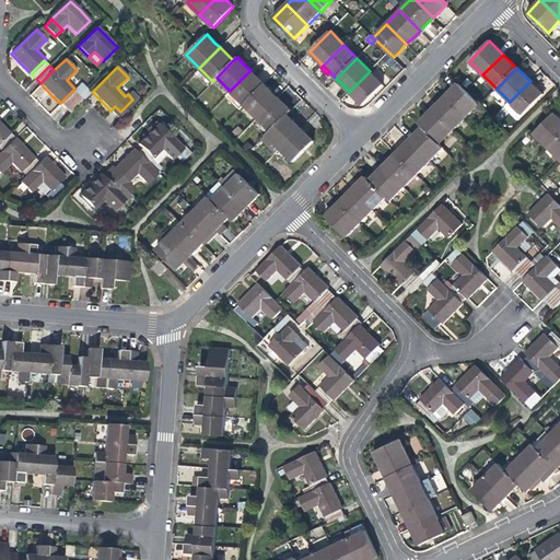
[(244,105),(265,84),(258,78),(251,70),(230,91),(244,105)]
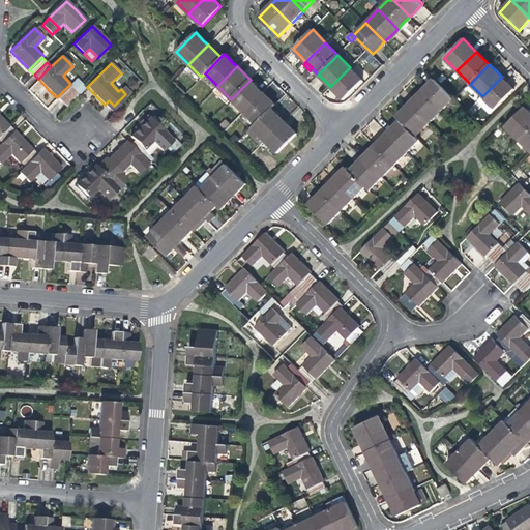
[(344,99),(363,81),(350,67),(330,87),(337,93),(344,99)]
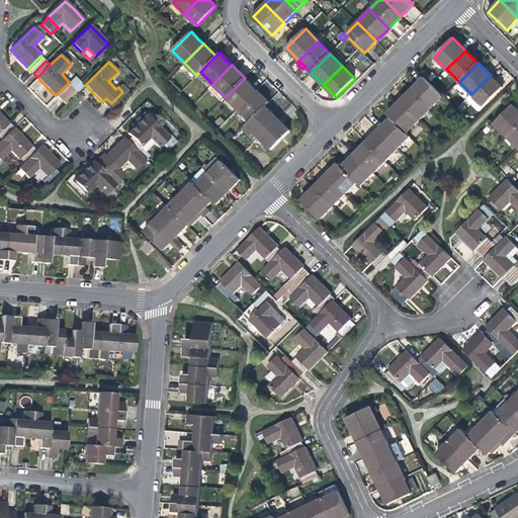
[(480,112),(504,87),(498,82),(491,75),(471,94),(466,99),(480,112)]
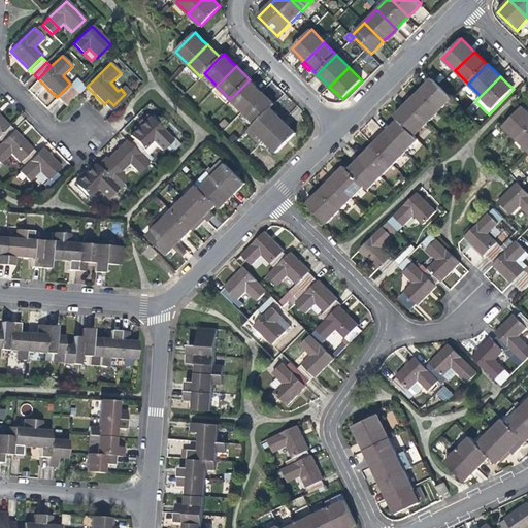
[(452,97),(440,87),(432,78),(426,85),(419,92),(438,110),(452,97)]
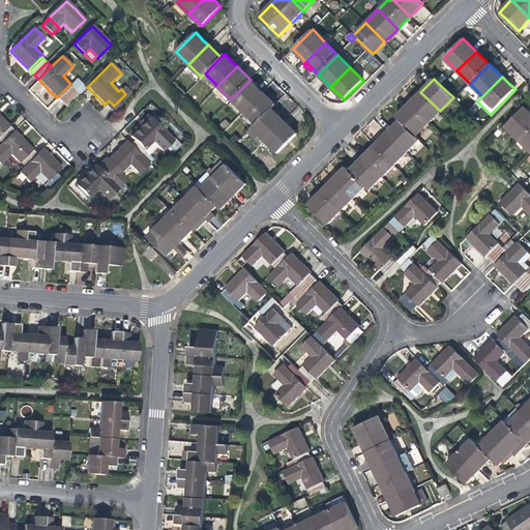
[(258,87),(251,80),(231,99),(243,112),(263,92),(258,87)]
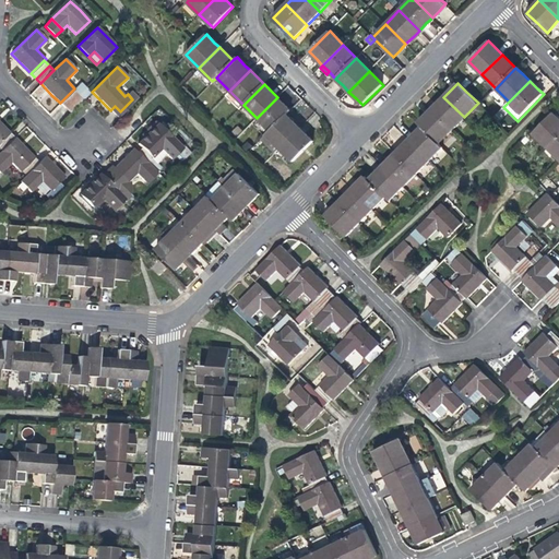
[(73,90),(60,103),(64,108),(79,95),(73,90)]
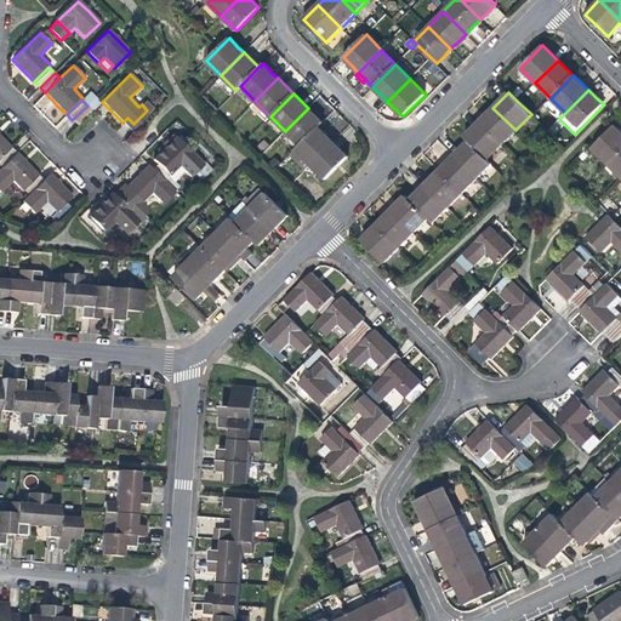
[(554,112),(559,107),(552,100),(547,104),(554,112)]
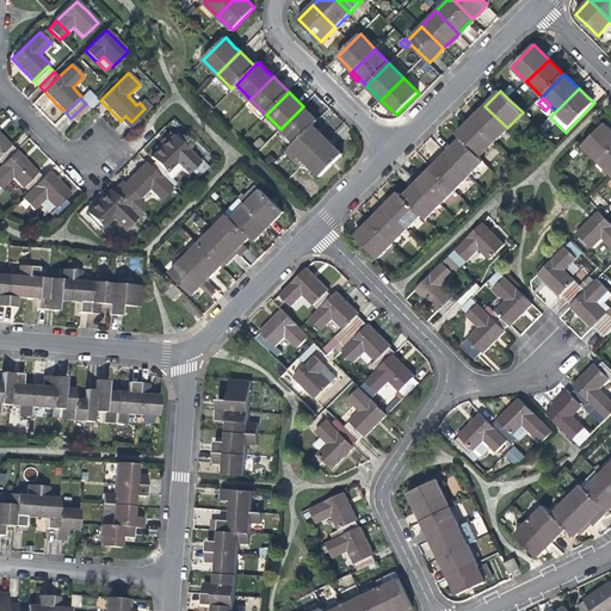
[(86,104),(71,118),(76,123),(91,109),(86,104)]
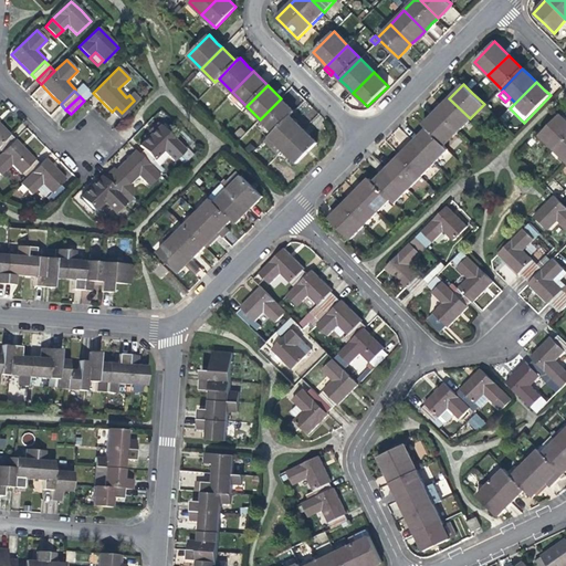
[(289,106),(281,98),(260,119),(273,132),(290,115),(294,112),(289,106)]
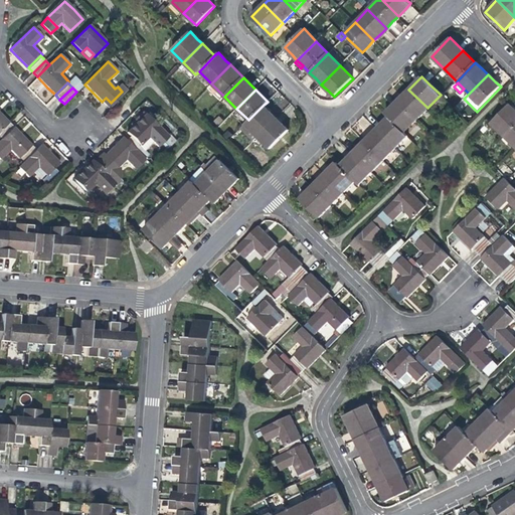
[(416,120),(427,108),(408,90),(403,96),(397,102),(416,120)]
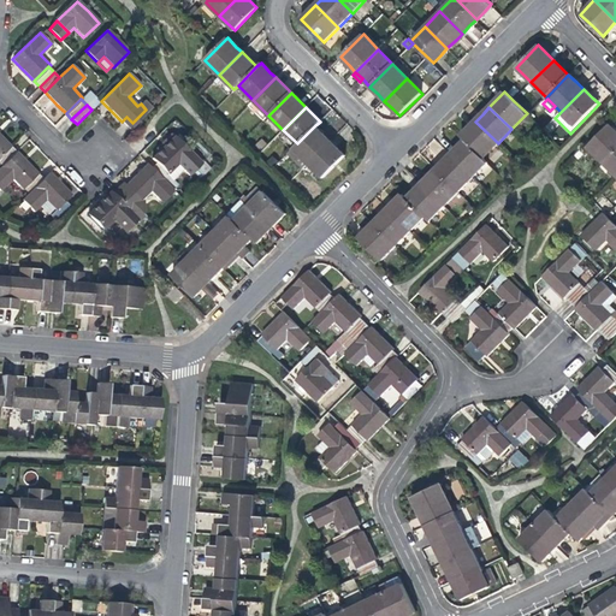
[(498,143),(475,122),(468,129),(461,136),(465,140),(484,158),(498,143)]
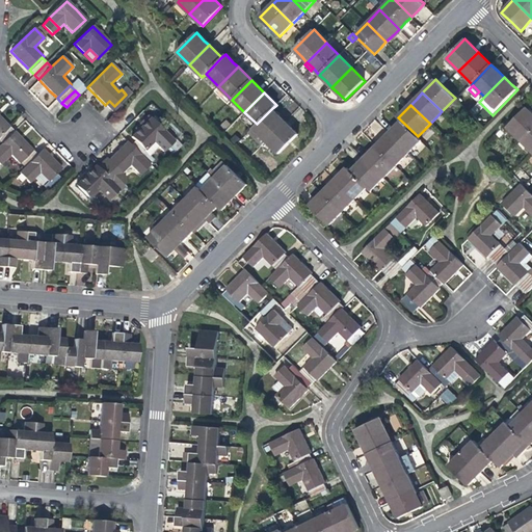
[(520,140),(531,127),(531,113),(526,107),(506,127),(520,140)]
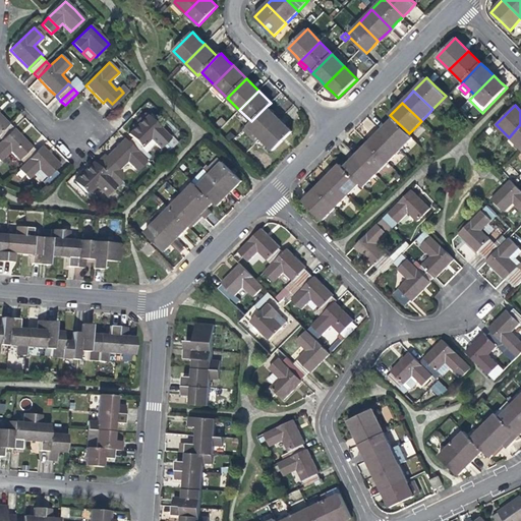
[(261,138),(280,119),(274,113),(267,106),(251,121),(247,125),(261,138)]
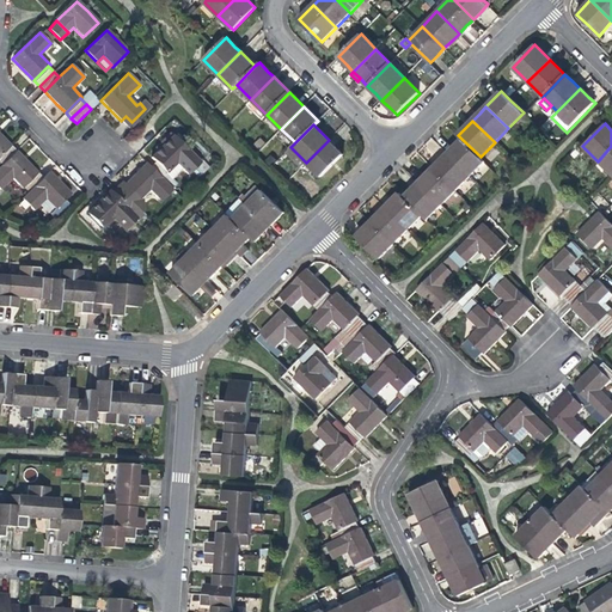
[(152,157),(157,161),(167,172),(178,161),(184,167),(195,155),(173,134),(164,145),(152,157)]
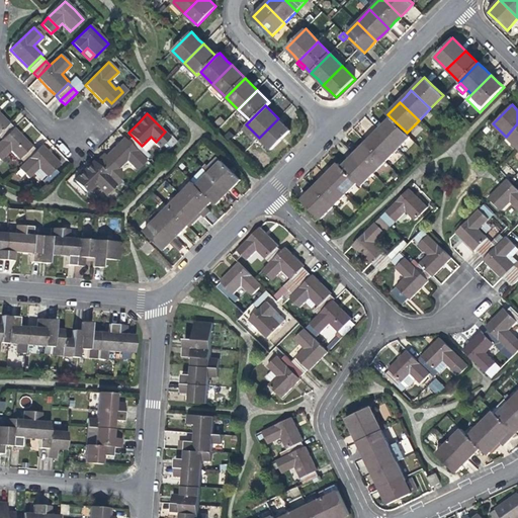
[(0,139),(1,140),(13,128),(1,116),(0,114),(0,139)]
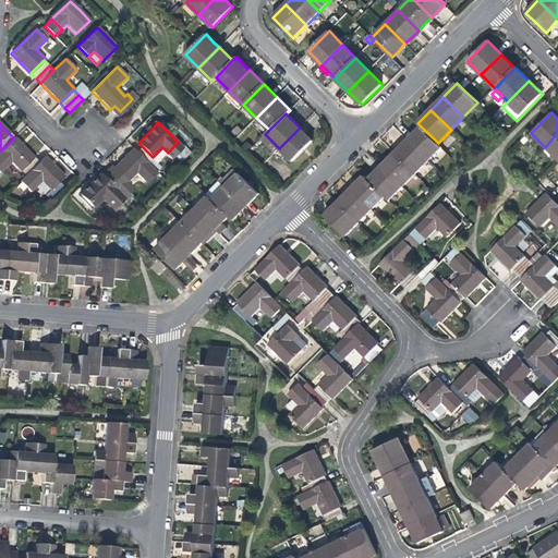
[(441,146),(438,143),(421,126),(413,134),(408,141),(428,160),(441,146)]
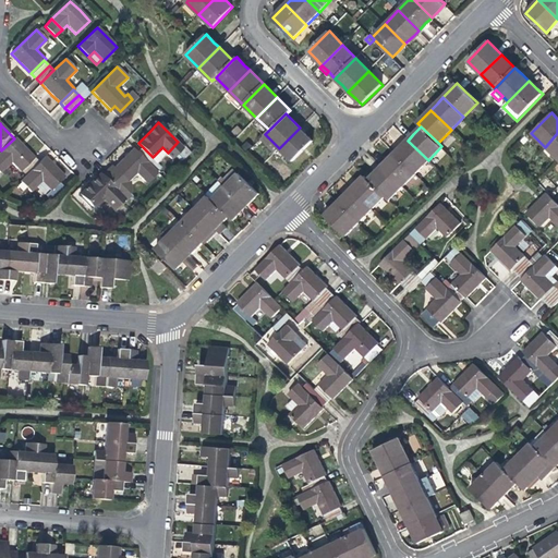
[(292,160),(313,140),(300,128),(279,148),(292,160)]
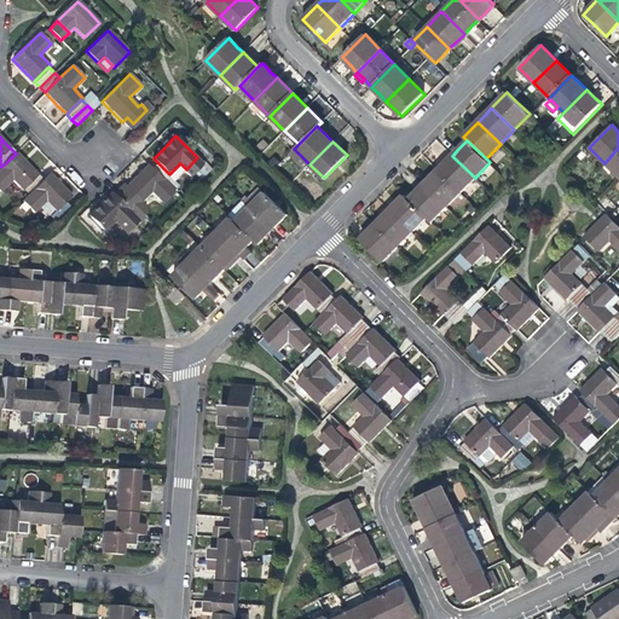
[(618,177),(618,175),(618,148),(605,163),(618,177)]
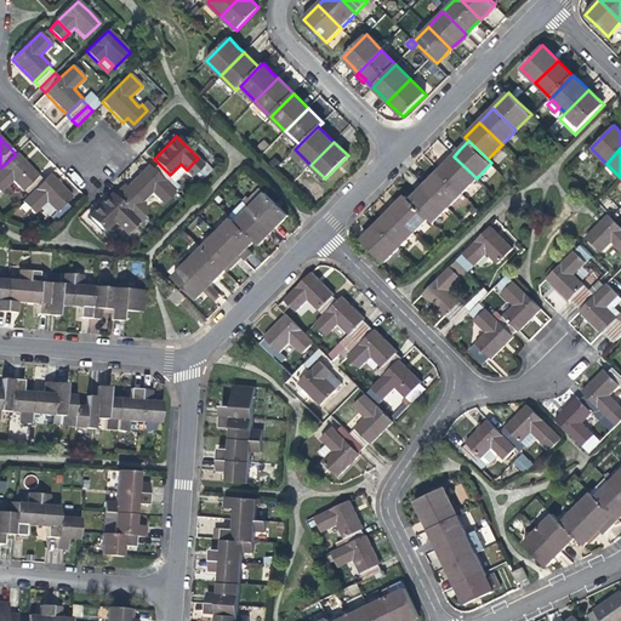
[(28,195),(43,181),(29,167),(16,154),(1,167),(0,169),(0,191),(1,193),(13,181),(28,195)]
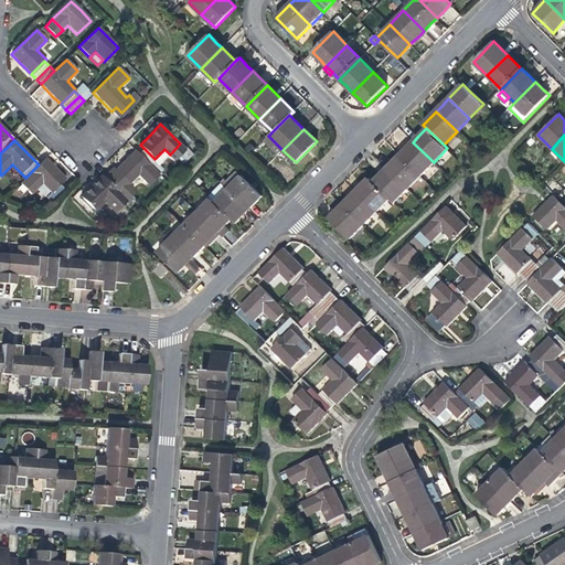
[(434,162),(413,142),(407,148),(400,156),(420,176),(434,162)]
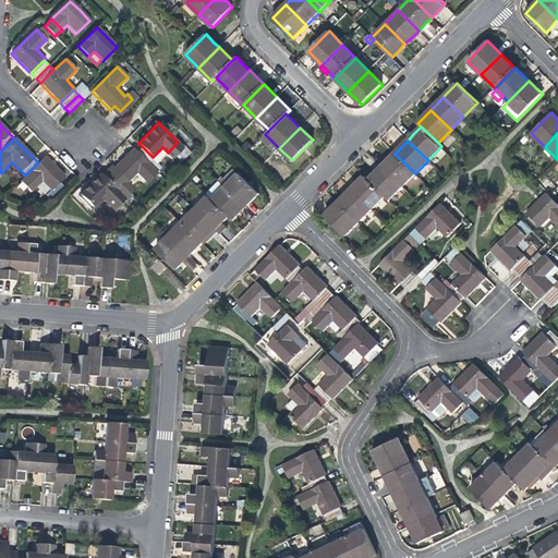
[(158,162),(153,157),(143,147),(137,153),(153,168),(158,162)]
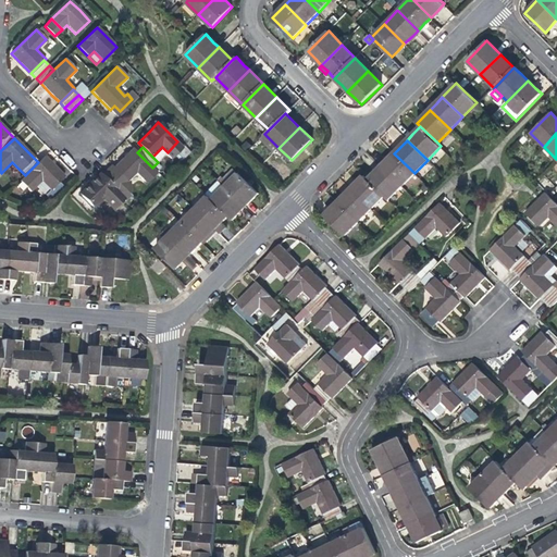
[(113,168),(118,172),(123,177),(132,168),(141,177),(152,168),(137,152),(133,148),(123,157),(113,168)]
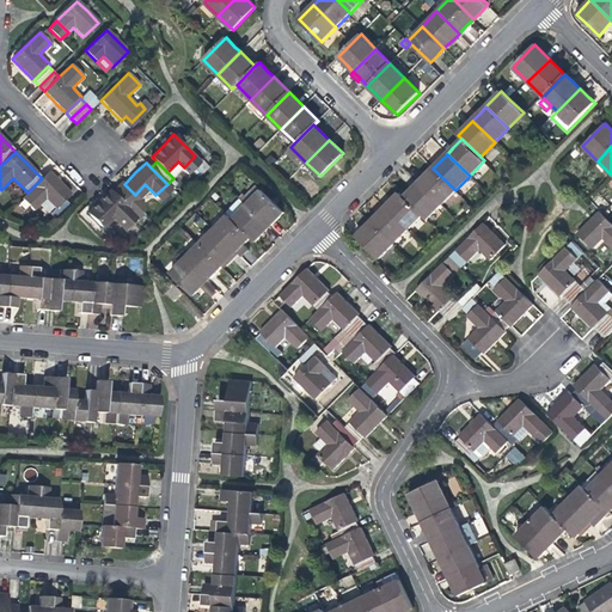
[(441,204),(456,190),(433,169),(426,176),(418,183),(441,204)]
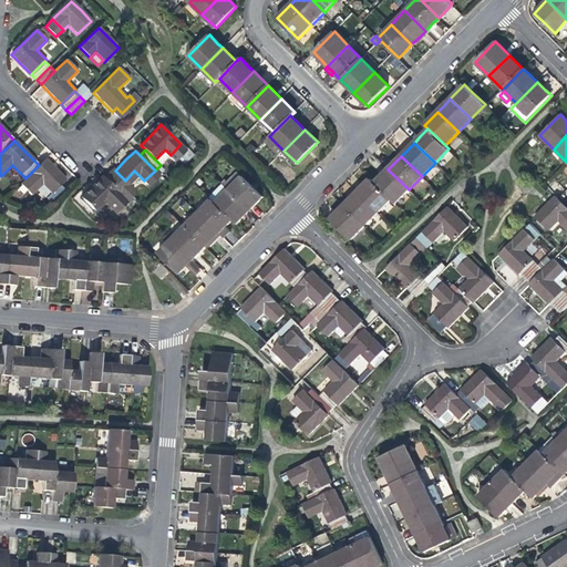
[(41,183),(51,193),(59,185),(64,179),(54,169),(44,158),(39,165),(26,178),(20,183),(31,194),(41,183)]
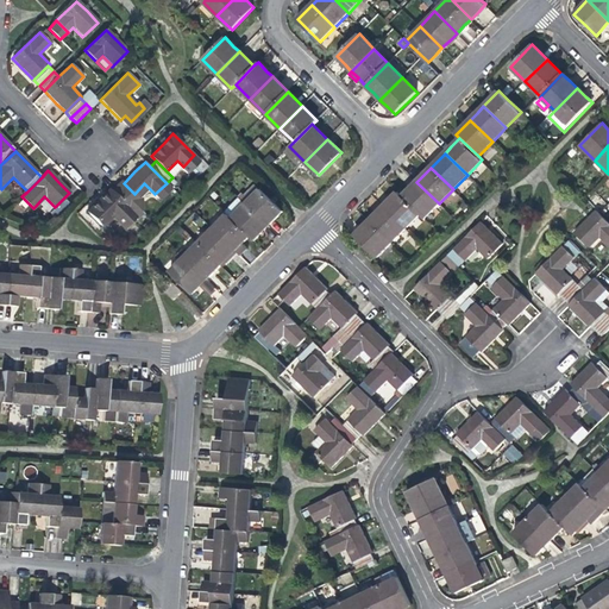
[(439,203),(416,182),(412,187),(402,196),(420,214),(425,218),(439,203)]
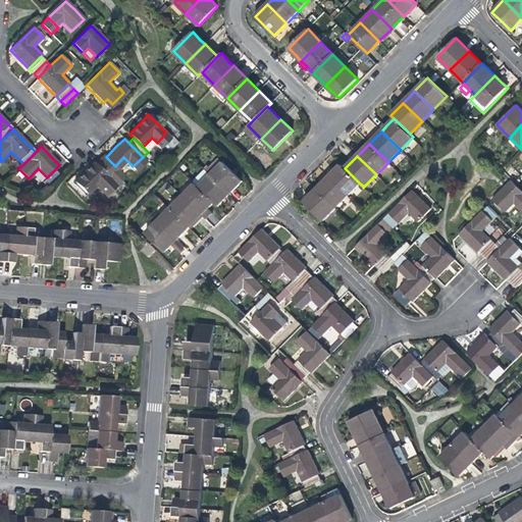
[(121,172),(115,166),(110,161),(105,165),(116,176),(121,172)]
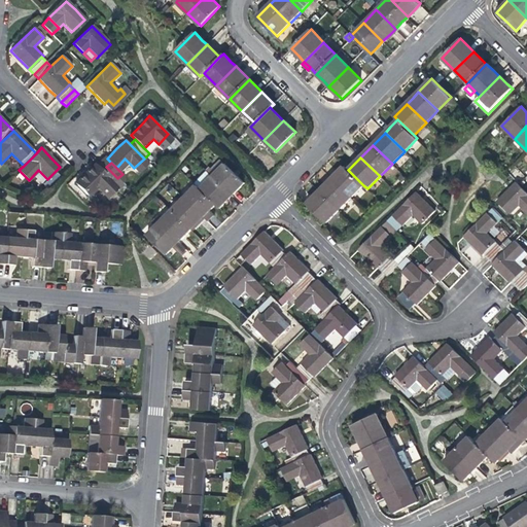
[(117,187),(102,171),(94,164),(84,173),(75,182),(89,196),(98,186),(108,197),(117,187)]
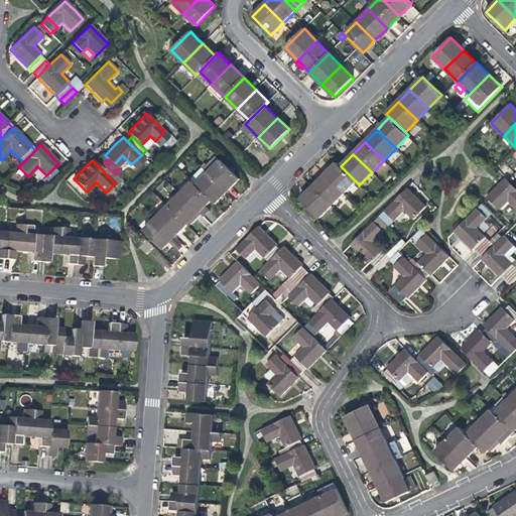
[(240,179),(221,161),(209,173),(228,191),(233,185),(240,179)]
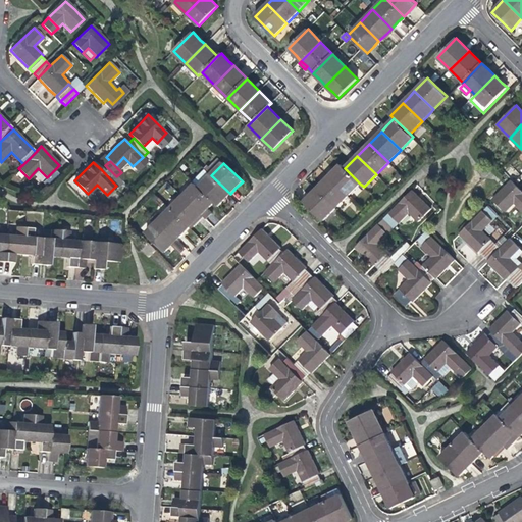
[(101,169),(116,186),(118,188),(122,183),(116,176),(105,165),(101,169)]
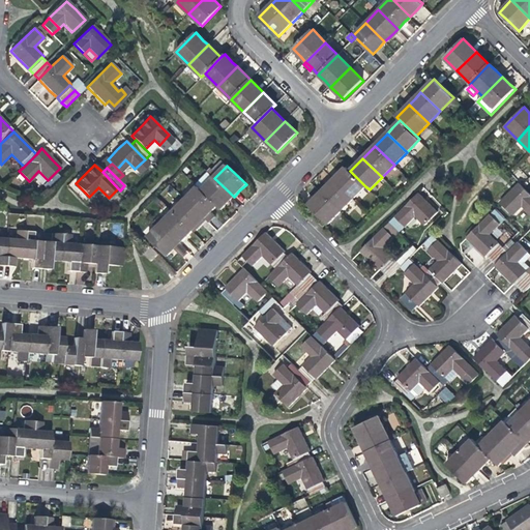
[(365,186),(350,171),(346,168),(340,174),(333,180),(353,199),(365,186)]
